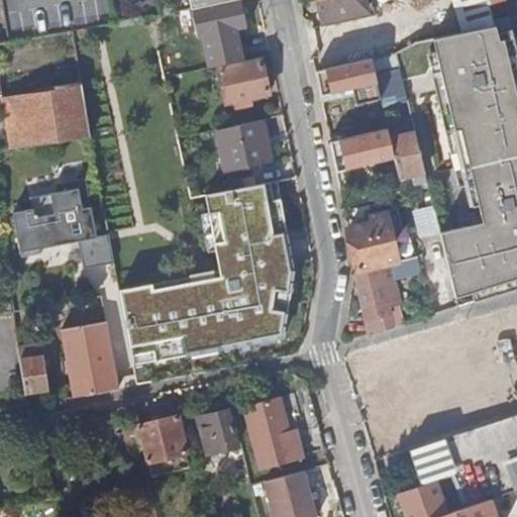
[(188,0),(190,8),(191,11),(221,4),(219,0),(188,0)]
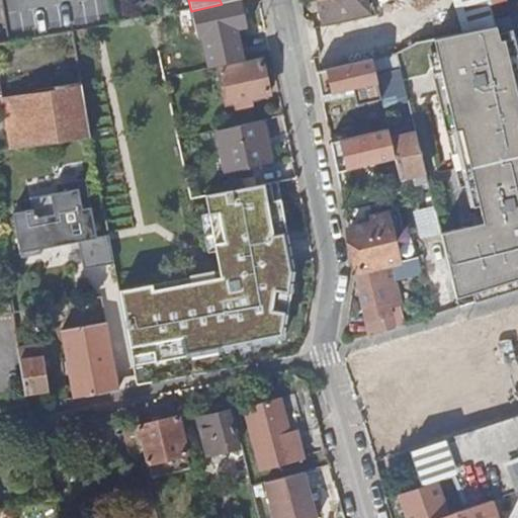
[(362,0),(324,0),(319,1),(323,22),(365,13),(362,0)]
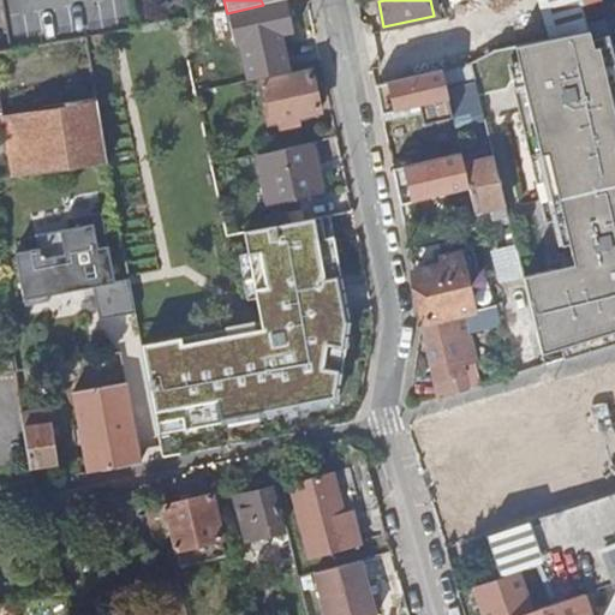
[(579,356),(614,342),(614,70),(601,12),(584,16),(586,30),(515,47),(519,61),(507,65),(512,88),(523,85),(533,130),(523,132),(544,222),(555,220),(561,246),(568,244),(573,264),(524,276),(542,354),(573,346),(573,345),(575,345),(579,356)]
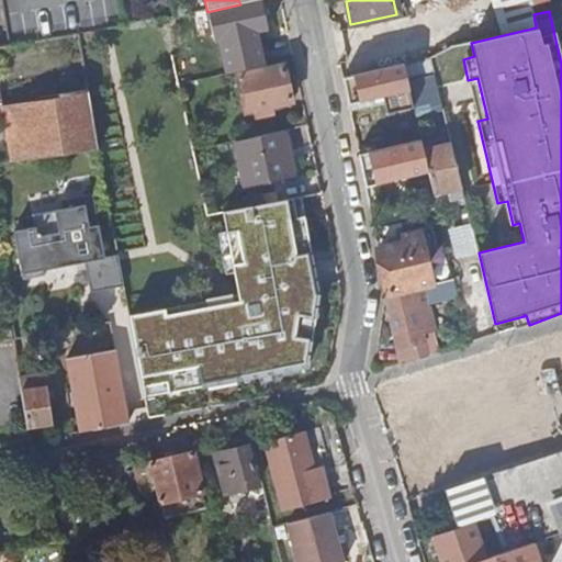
[(430,71),(427,58),(402,65),(405,78),(430,71)]
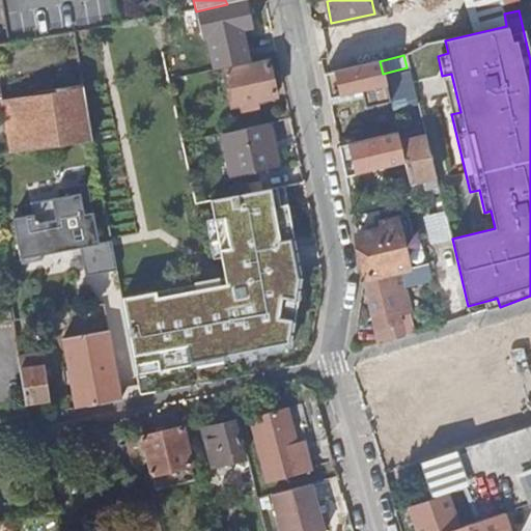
[(383,74),(380,61),(347,70),(354,101),(365,99),(375,139),(397,133),(383,74)]
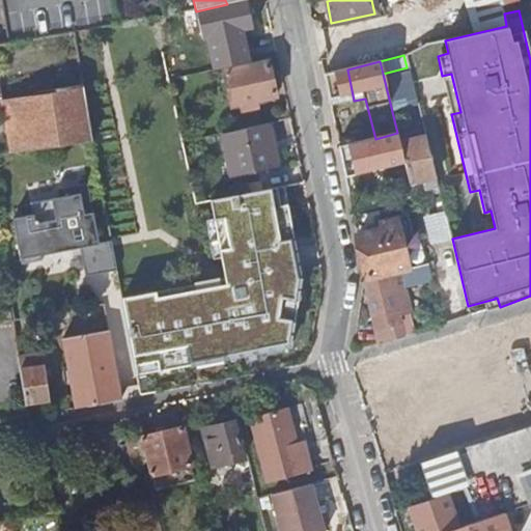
[(275,99),(268,63),(225,73),(232,107),(241,106),(242,112),(256,109),(254,103),(275,99)]
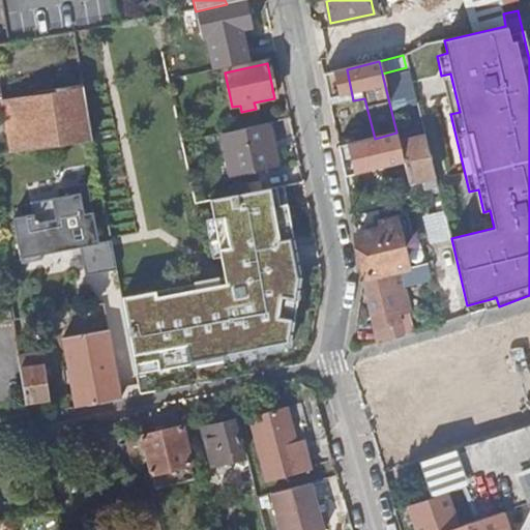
[(450,74),(441,76),(450,114),(460,112),(450,74)]
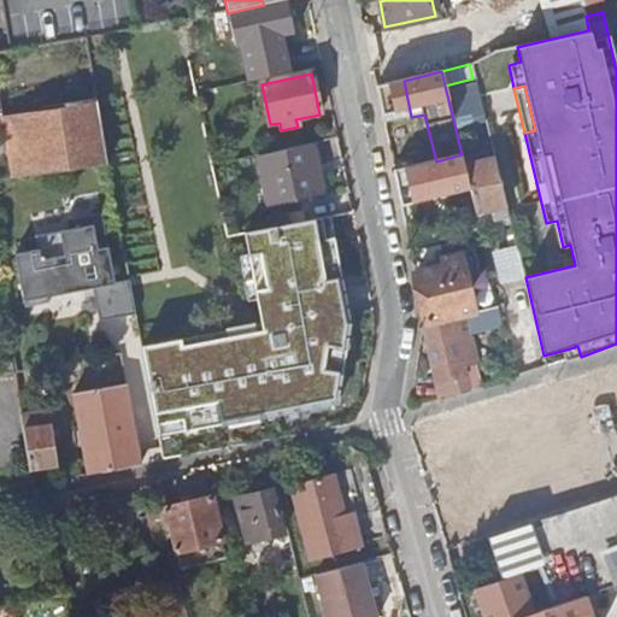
[(13,178),(106,165),(97,104),(3,117),(13,178)]
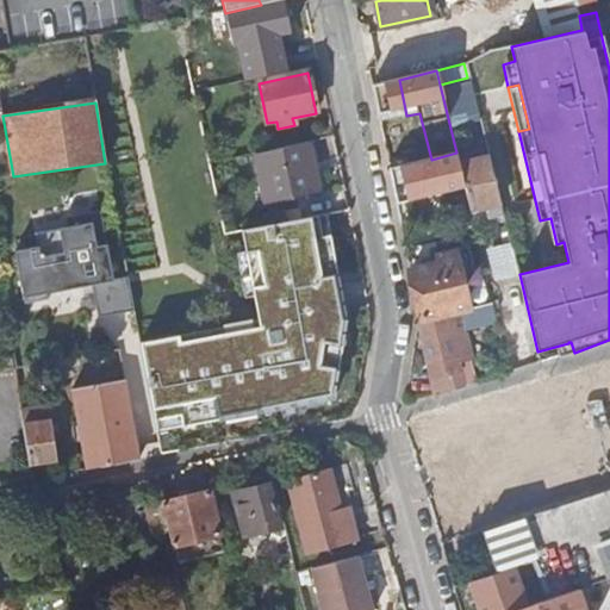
[(307,144),(254,155),(266,205),(318,193),(307,144)]
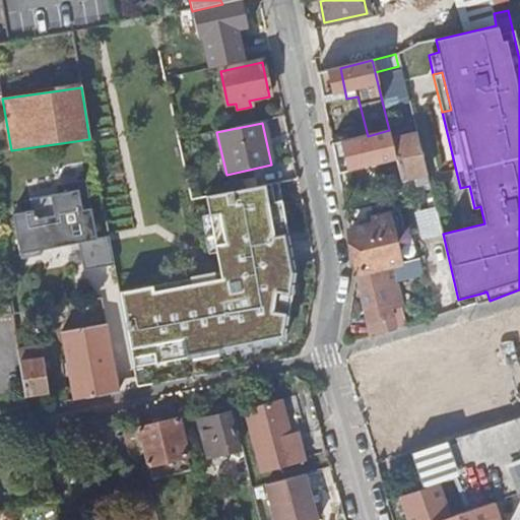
[(368,136),(363,137),(370,167),(396,160),(392,140),(389,130),(368,136)]
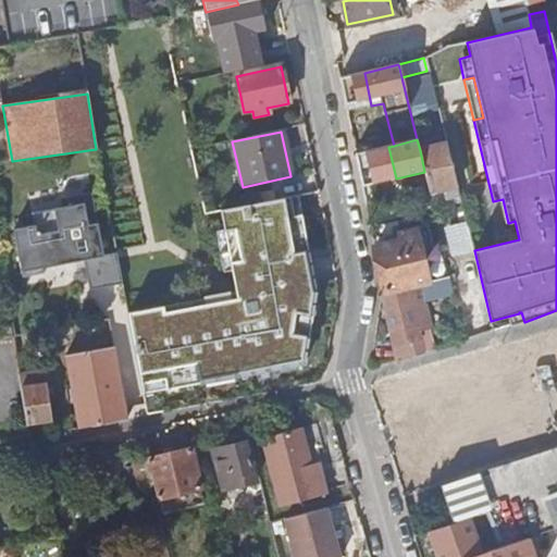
[(424,172),(433,203),(459,197),(446,144),(420,150),(424,172)]
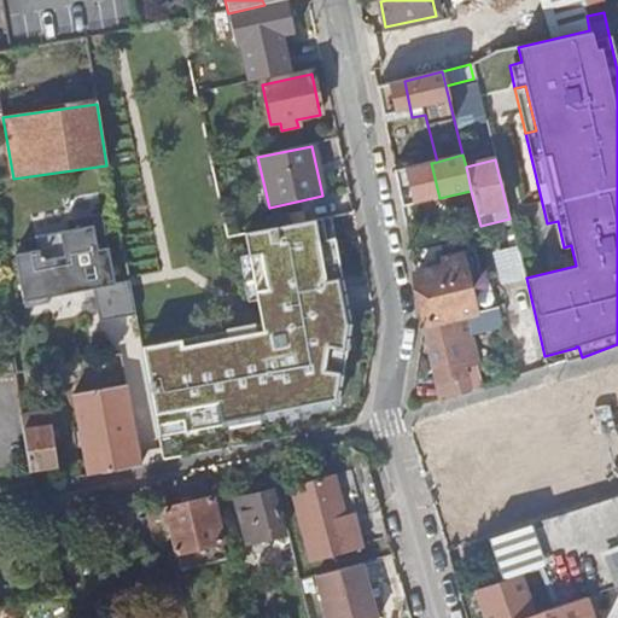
[(114,284),(100,214),(66,221),(68,231),(35,238),(38,251),(15,256),(24,310),(25,309),(50,305),(48,298),(93,290),(99,324),(135,316),(129,281),(114,284)]
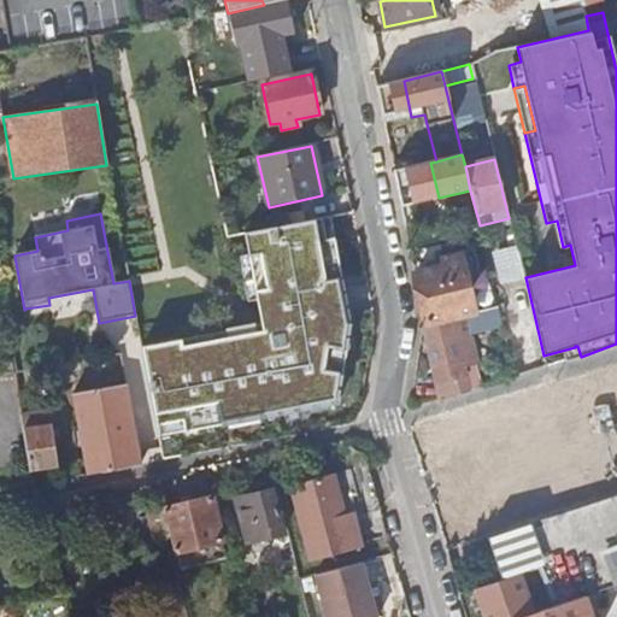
[(351,241),(358,240),(354,215),(287,227),(288,233),(300,230),(306,254),(323,251),(338,311),(348,309),(347,301),(363,299),(351,241)]
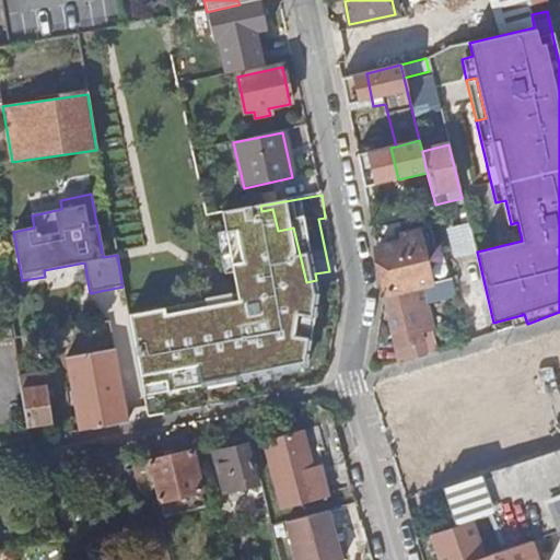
[(458,255),(475,252),(468,224),(452,229),(458,255)]
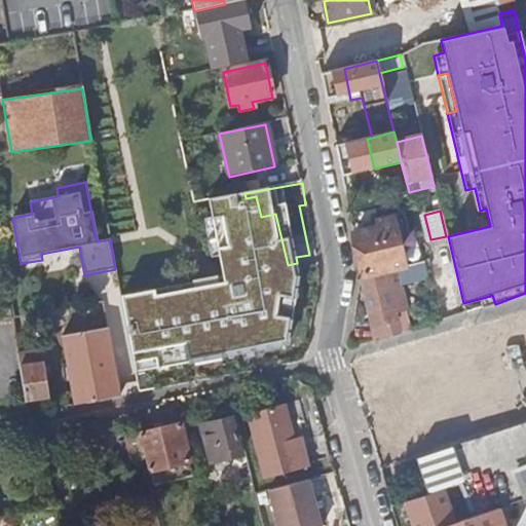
[(375,341),(399,334),(393,312),(405,309),(396,269),(405,267),(392,218),(377,222),(379,228),(354,234),(364,276),(361,277),(375,341)]
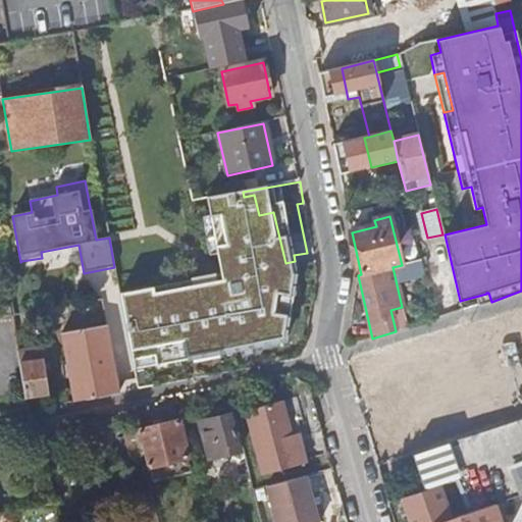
[(208,274),(216,313),(267,303),(258,263),(208,274)]
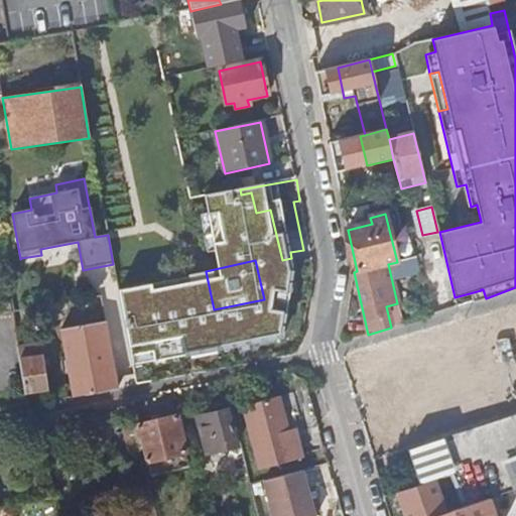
[(11,312),(24,394),(47,390),(39,333),(29,335),(25,309),(11,312)]
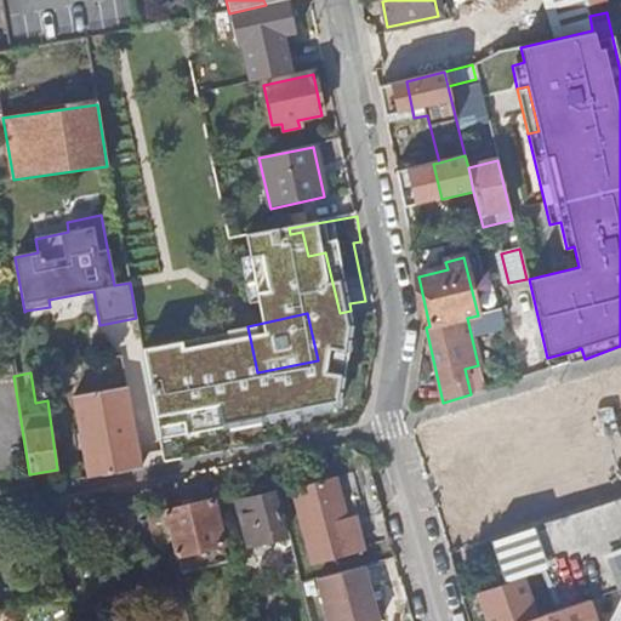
[(72,397),(87,479),(142,468),(126,388),(72,397)]
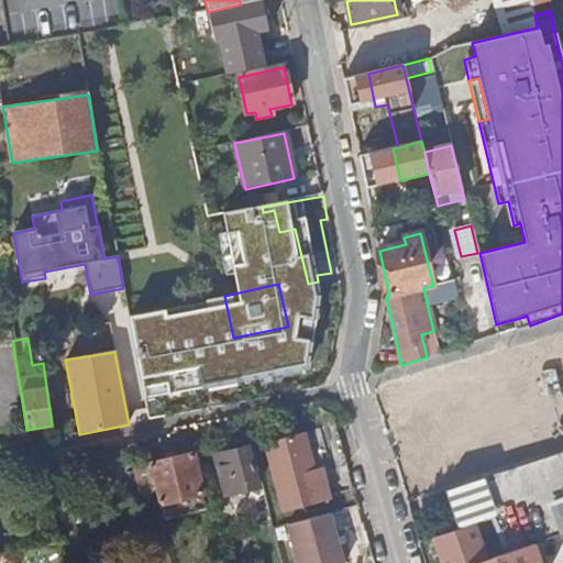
[(315,470),(305,433),(265,444),(284,514),(332,500),(323,467),(315,470)]
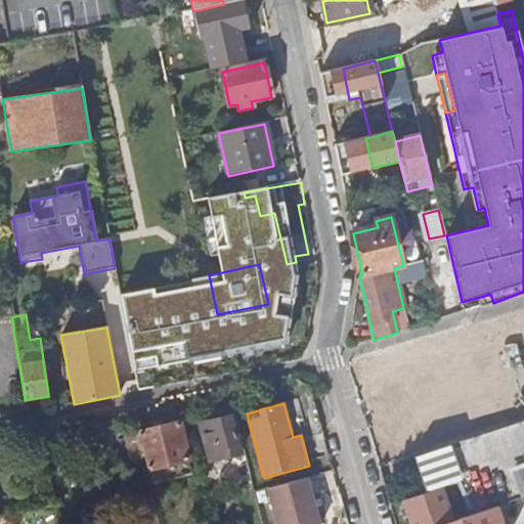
[(201,424),(209,461),(239,452),(230,417),(201,424)]
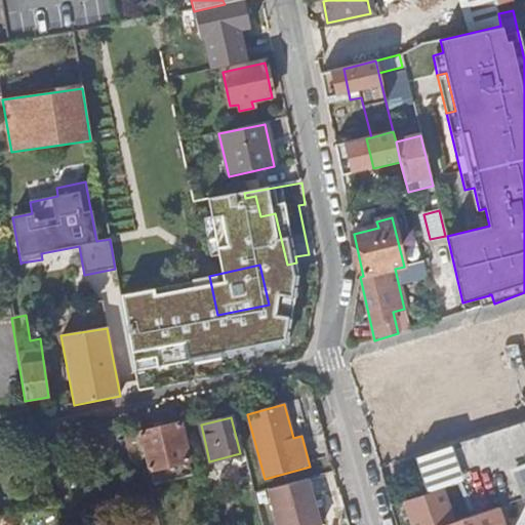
[(425,474),(431,492),(453,484),(457,483),(524,459),(524,421),(418,457),(425,474)]
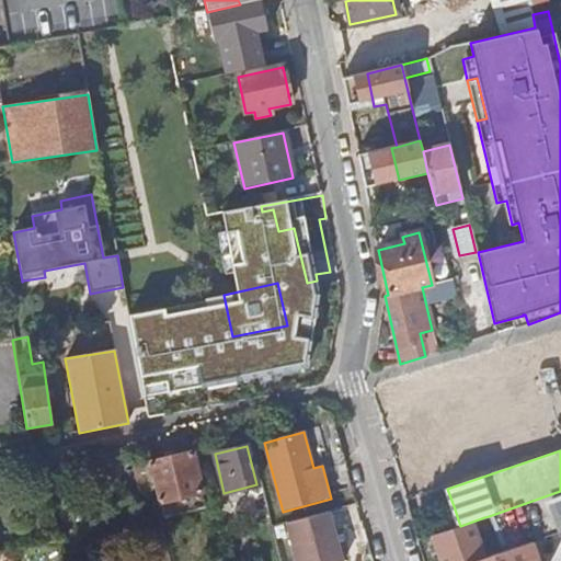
[(193,453),(148,464),(157,503),(203,493),(193,453)]
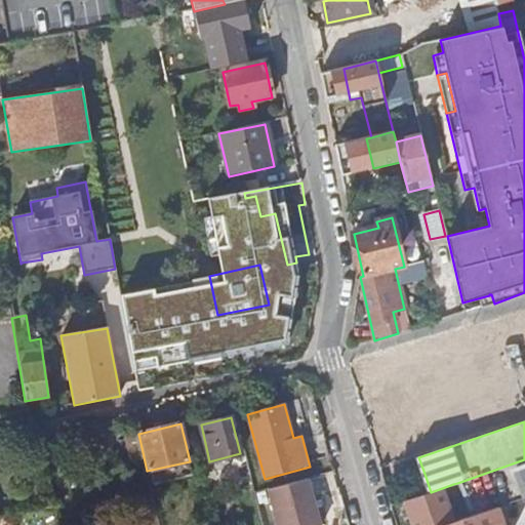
[(418,457),(380,470),(387,487),(425,474),(418,457)]
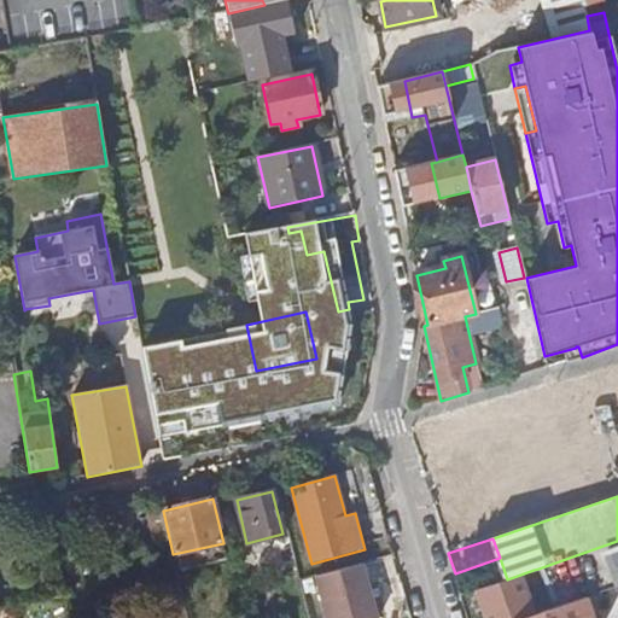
[(617,541),(538,569),(552,608),(583,598),(617,586),(617,541)]
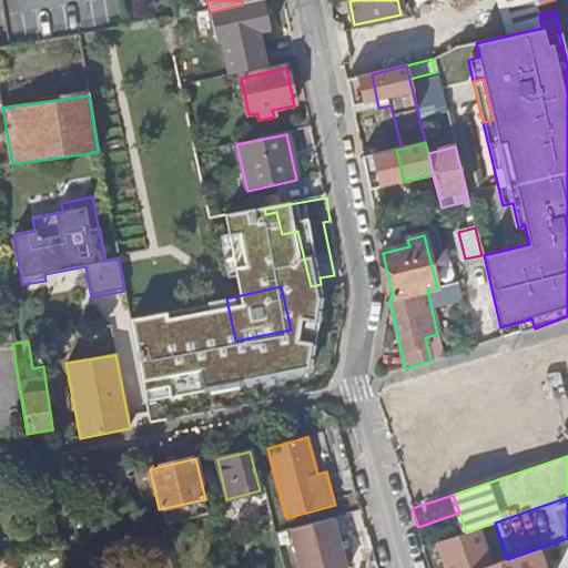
[(205,499),(159,509),(162,523),(208,511),(205,499)]
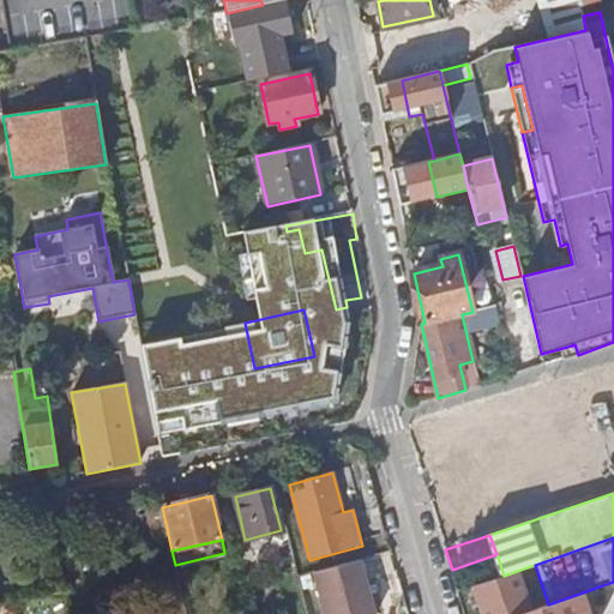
[(375,613),(361,559),(314,572),(324,613),(375,613)]
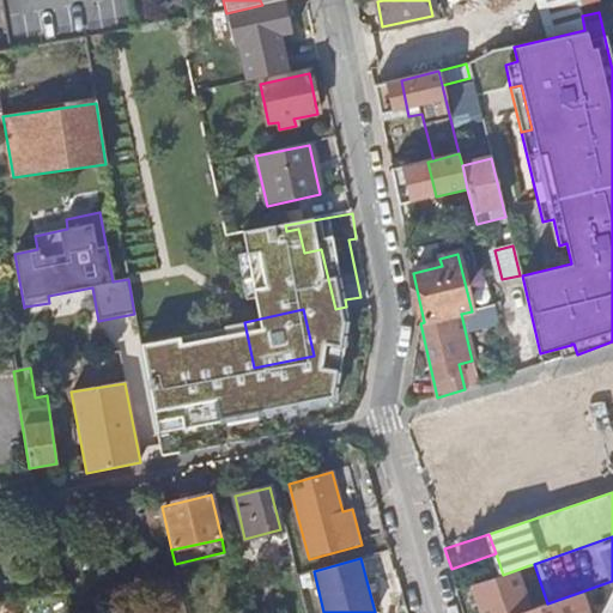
[(503,575),(473,584),(483,612),(519,612),(530,610),(520,578),(532,575),(529,565),(503,575)]
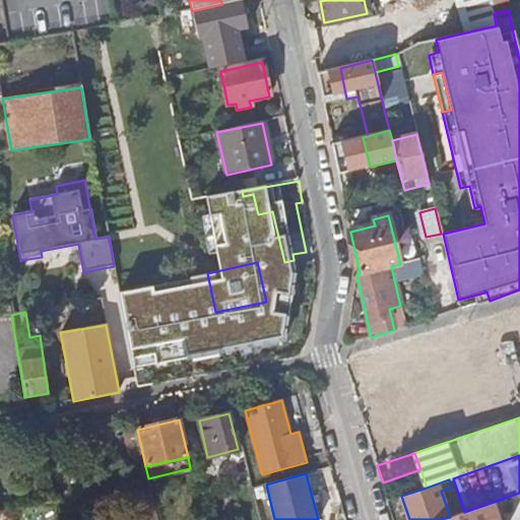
[(440,519),(496,519),(491,503),(464,512),(450,517),(440,519)]
